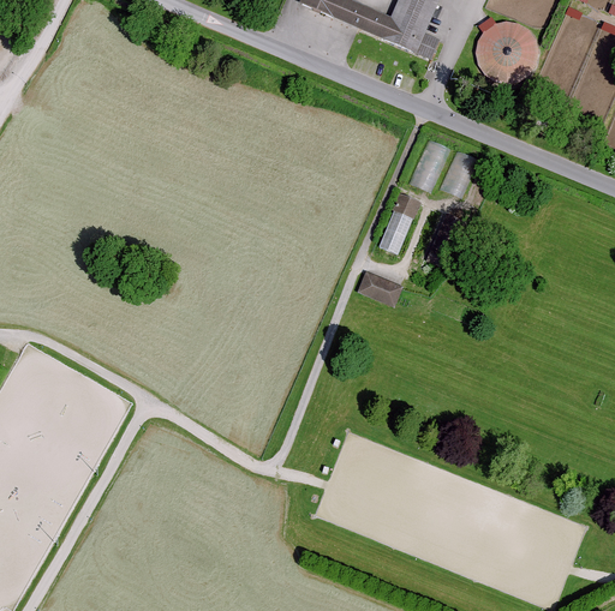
[(302,0),(300,3),(433,58),(440,41),(422,33),(436,0),(410,0),(401,19),(354,0),(302,0)]
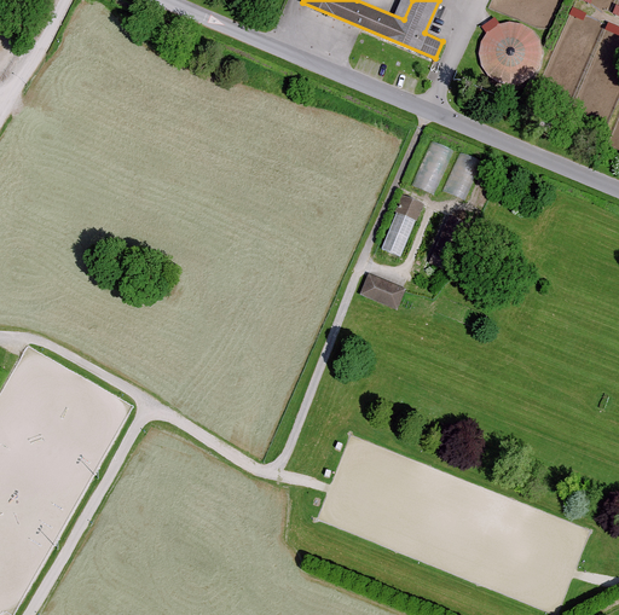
[(503,22),(497,24),(493,18),(484,25),(487,30),(480,39),(479,52),(481,65),(487,75),(497,81),(510,85),(524,81),(533,74),(538,64),(542,52),(539,40),(533,29),(522,23),(510,21),(503,22)]
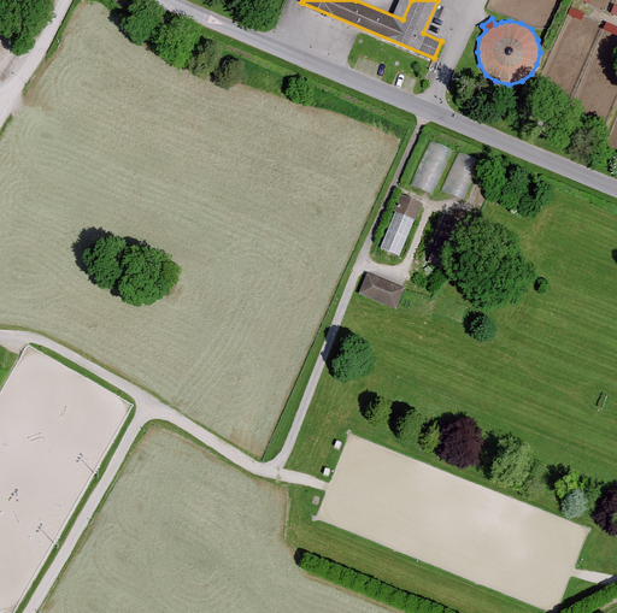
[(415,182),(434,187),(447,141),(428,136),(415,182)]
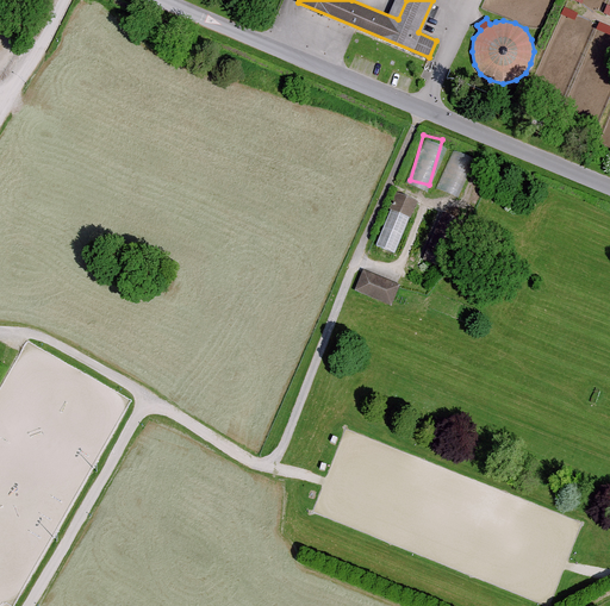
[(437,182),(459,192),(474,152),(453,144),(437,182)]
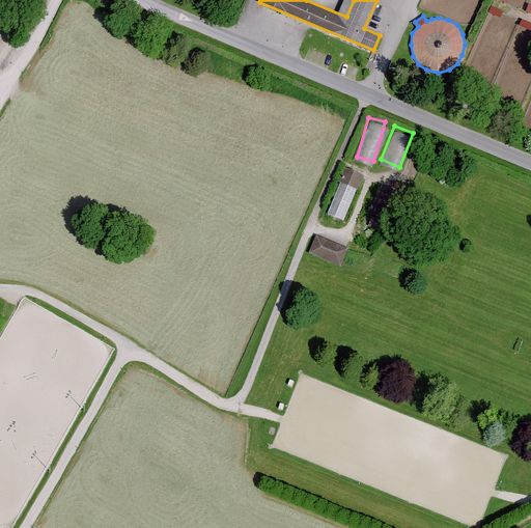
[(362,174),(345,168),(329,211),(344,218),(362,174)]
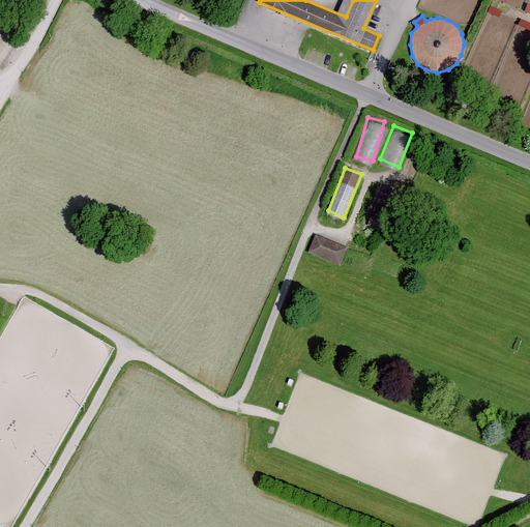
[(402,191),(384,183),(370,216),(388,224),(402,191)]
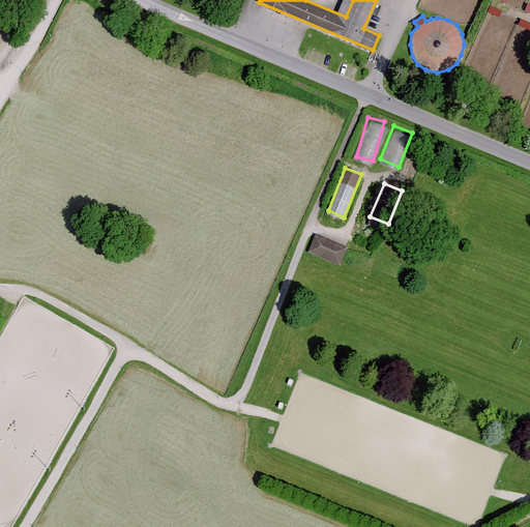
[(346,247),(314,234),(306,250),(340,264),(346,247)]
